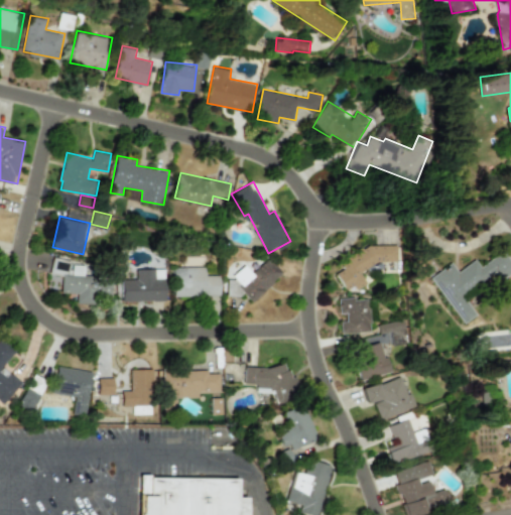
[(398,246),(343,247),(344,287),(366,286),(365,264),(399,263),(398,246)]
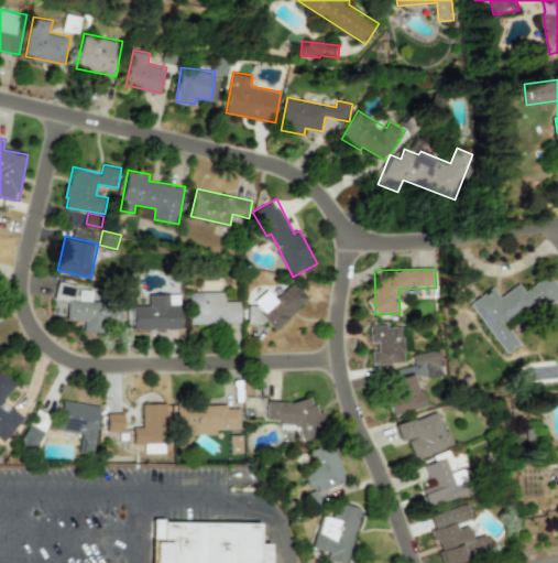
[(472,302),(507,353),(522,343),(506,321),(544,295),(550,304),(557,299),(557,281),(553,273),(526,290),(521,282),(502,296),(495,287),(472,302)]
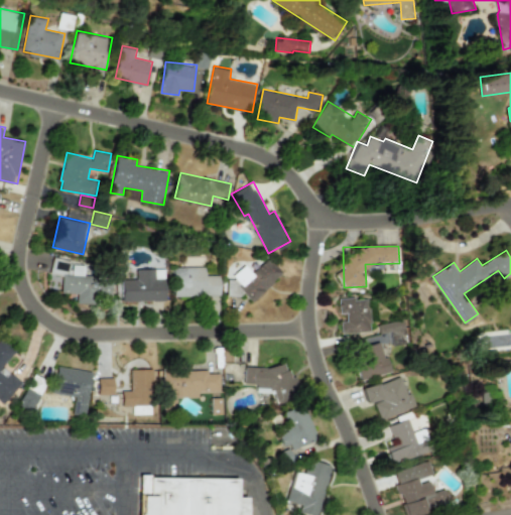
[(253,272),(249,267),(228,284),(237,295),(244,289),(252,300),(285,273),(271,257),(253,272)]
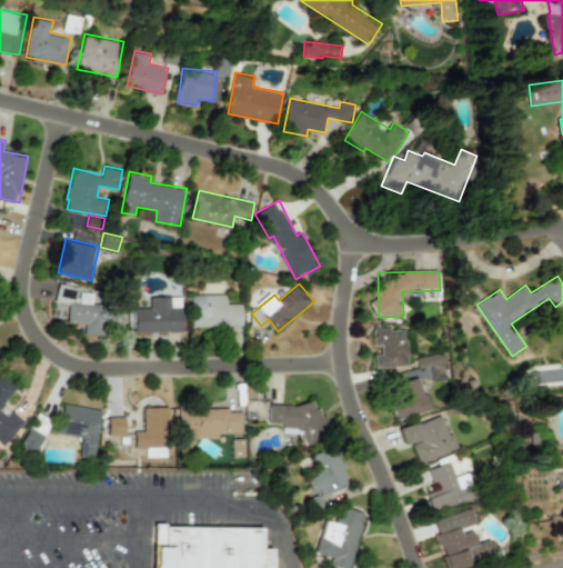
[(70,302),(70,322),(87,322),(87,330),(124,331),(126,306),(79,304),(80,285),(59,285),(58,301),(70,302)]
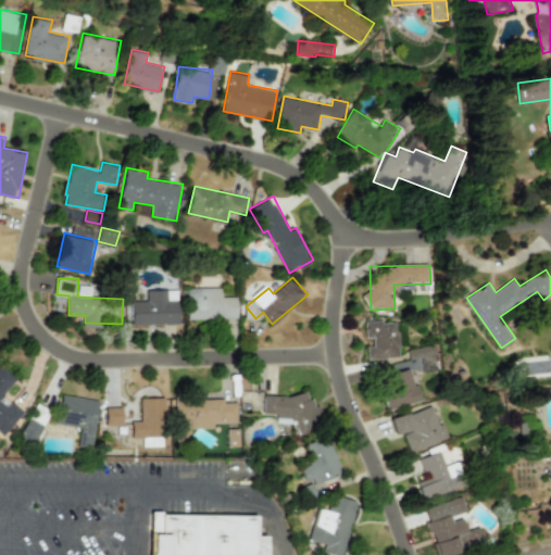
[(190,318),(239,317),(239,295),(223,295),(223,287),(190,287),(190,318)]
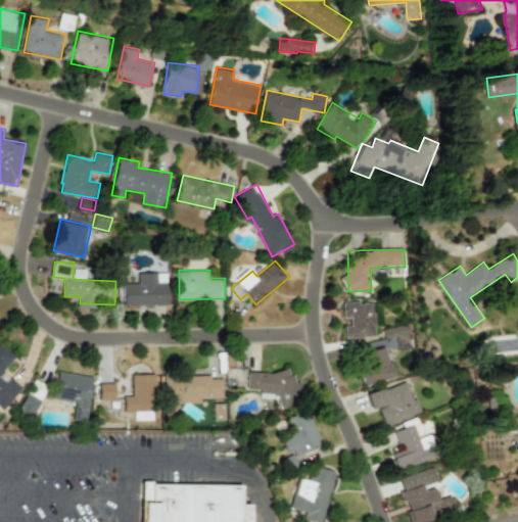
[(168,271),(140,272),(140,281),(125,282),(125,304),(169,303),(168,271)]
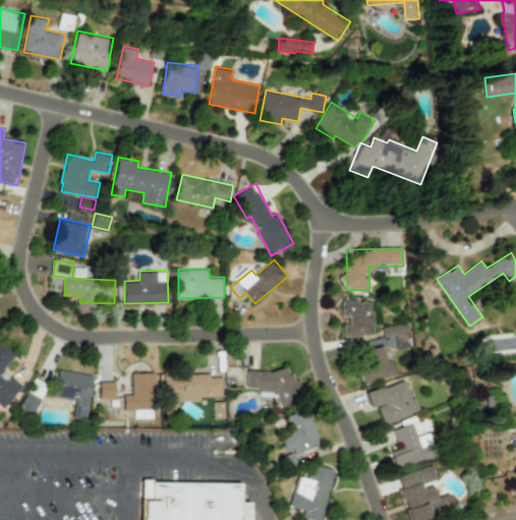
[(344,301),(344,315),(351,315),(351,324),(346,324),(346,335),(376,334),(374,299),(344,301)]
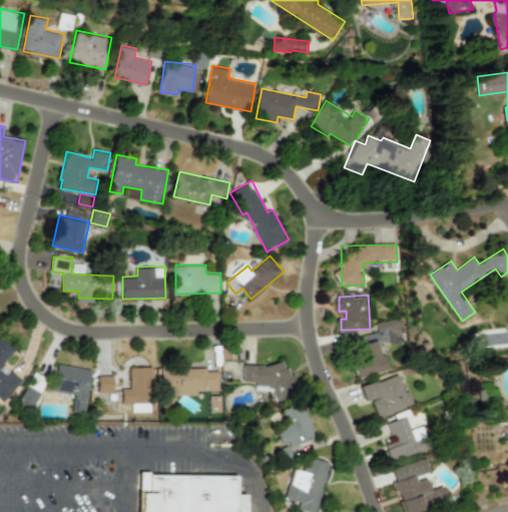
[(378,321),(379,330),(395,328),(394,320),(378,321)]
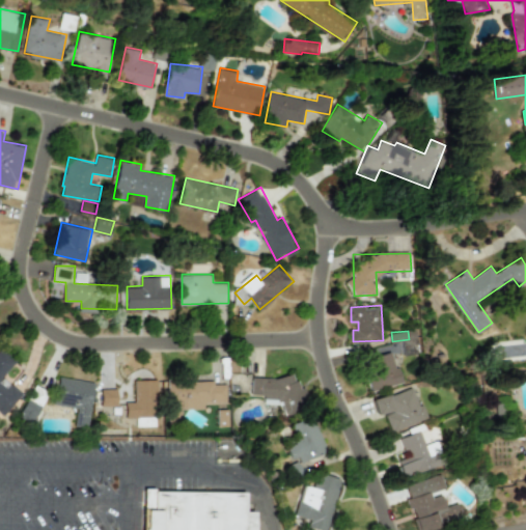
[(0,409),(6,415),(25,393),(4,375),(19,360),(3,346),(0,350),(0,409)]
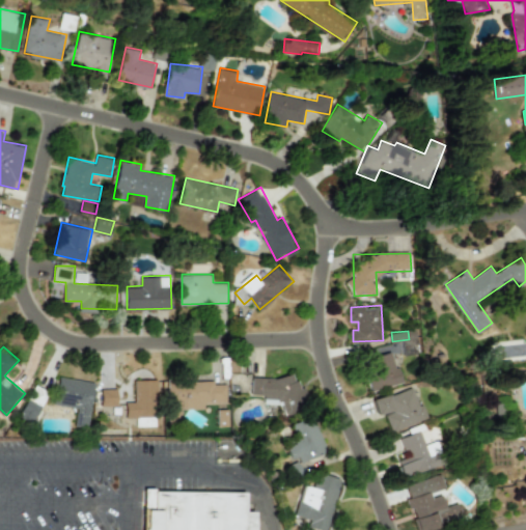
[(372,389),(403,383),(395,351),(365,358),(372,389)]
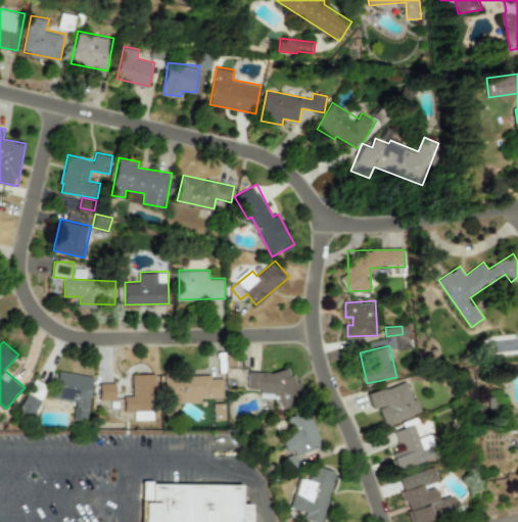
[(251,371),(250,390),(279,391),(282,408),(304,404),(304,393),(302,381),(295,380),(292,367),(272,372),(251,371)]
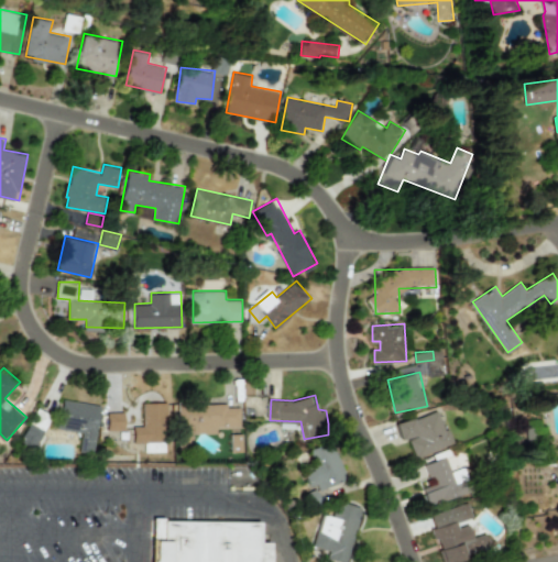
[(94,453),(102,405),(64,398),(58,428),(84,432),(80,451),(94,453)]
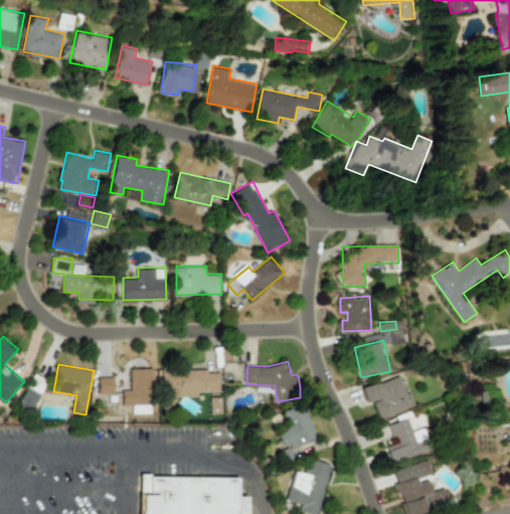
[(124,389),(124,404),(134,404),(135,412),(155,412),(153,367),(132,367),(132,388),(124,389)]
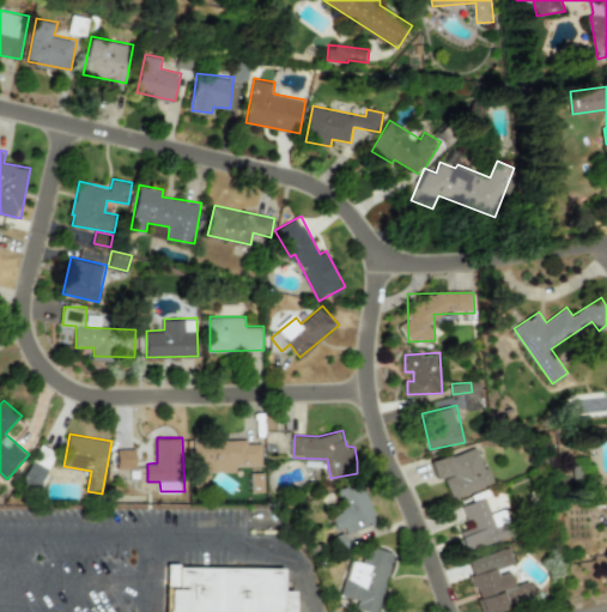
[(198,438),(198,485),(212,485),(212,471),(238,471),(238,464),(265,464),(263,442),(250,442),(250,438),(198,438)]
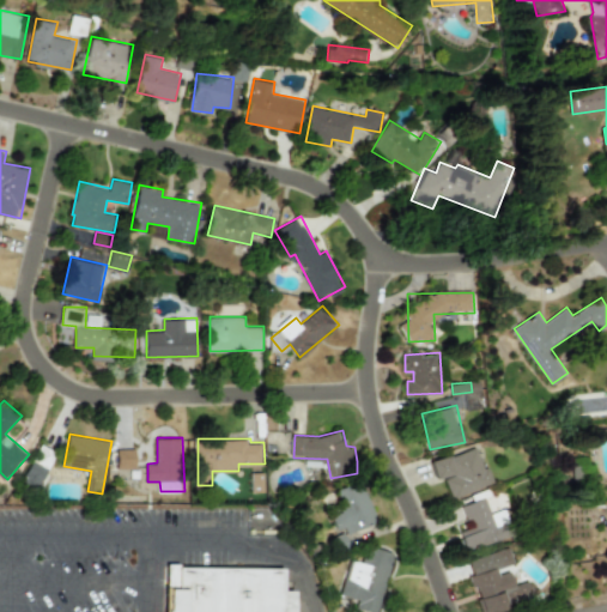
[(23,482),(37,490),(59,452),(43,443),(23,482)]
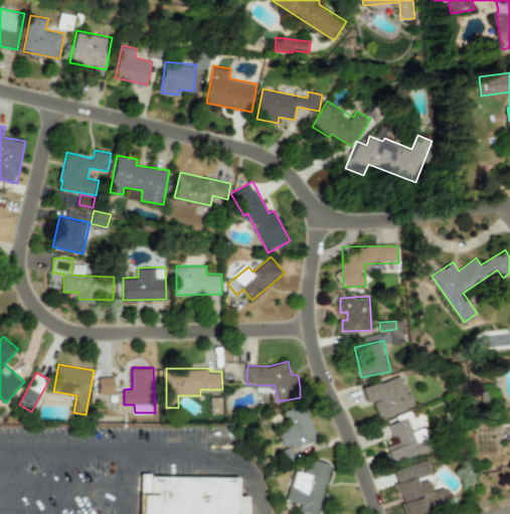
[(381,418),(414,405),(402,373),(363,388),(368,402),(375,399),(381,418)]
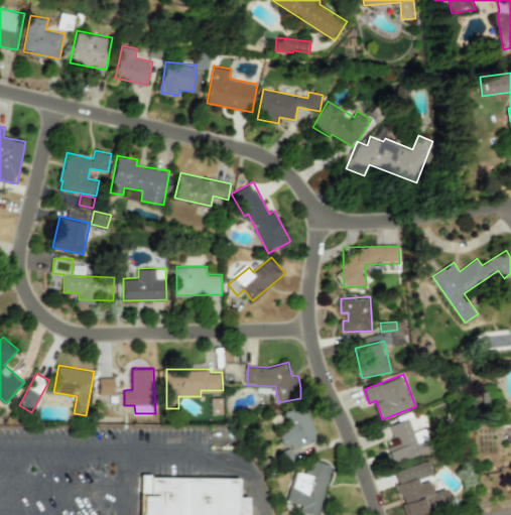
[(116,393),(115,377),(100,377),(101,393),(116,393)]
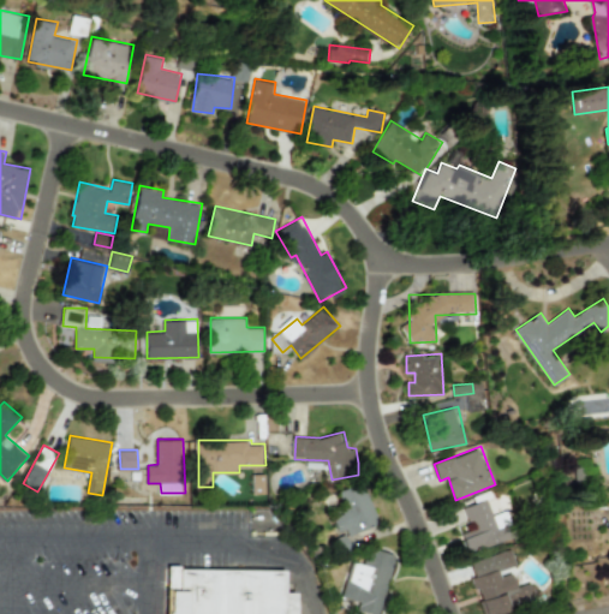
[(382,519),(363,480),(340,490),(348,508),(334,516),(345,538),(382,519)]
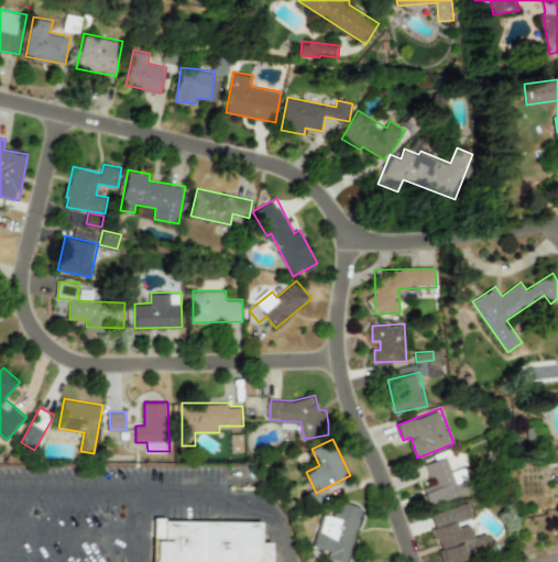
[(472,492),(466,466),(452,470),(449,456),(428,462),(434,484),(425,486),(429,503),(472,492)]
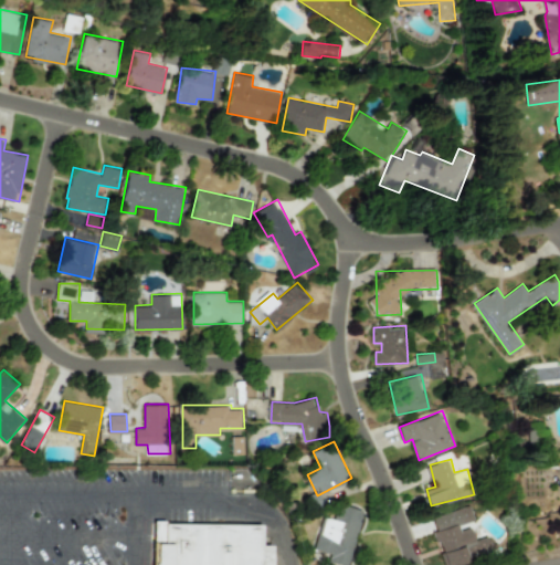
[(346,564),(350,564),(366,509),(340,502),(336,519),(326,516),(317,550),(333,553),(330,561),(346,564)]
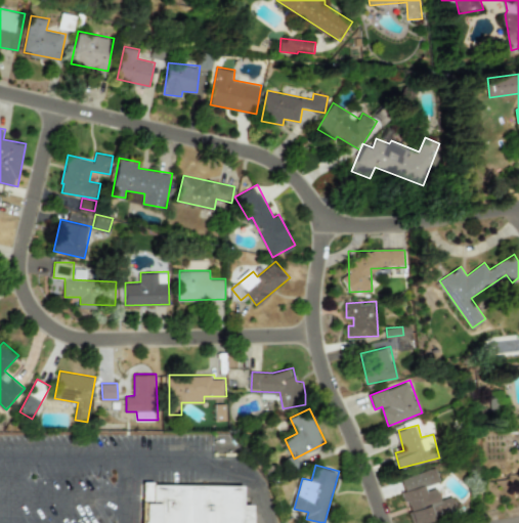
[(402,477),(406,490),(404,491),(413,522),(417,522),(458,511),(453,495),(441,498),(438,487),(428,489),(427,485),(441,481),(437,467),(402,477)]
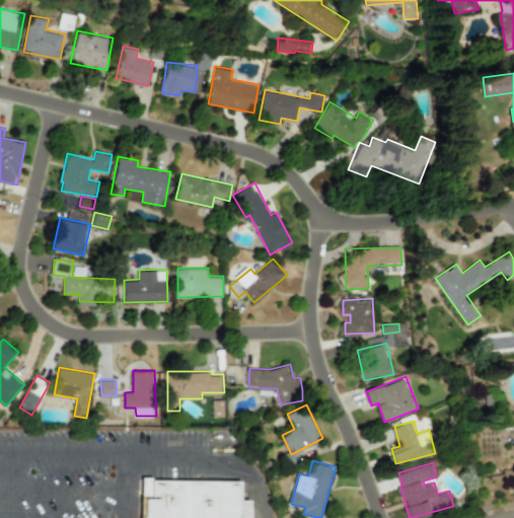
[(141,517),(142,478),(240,481),(240,498),(250,498),(250,517),(141,517)]
